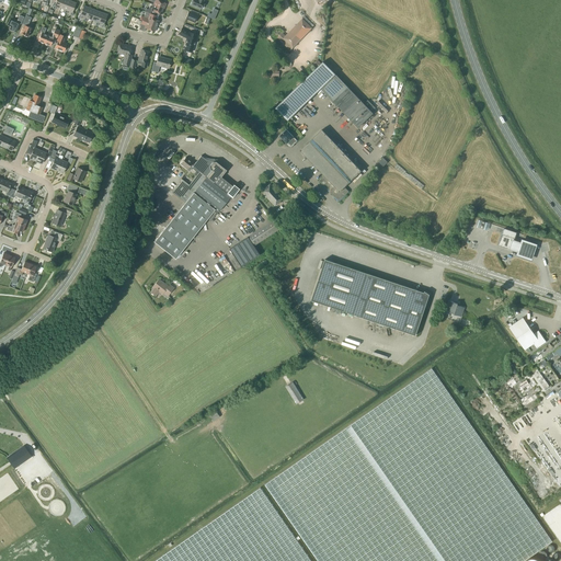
[(60,9),(64,0),(56,0),(55,6),(54,6),(53,9),(55,9),(56,7),(60,9)]
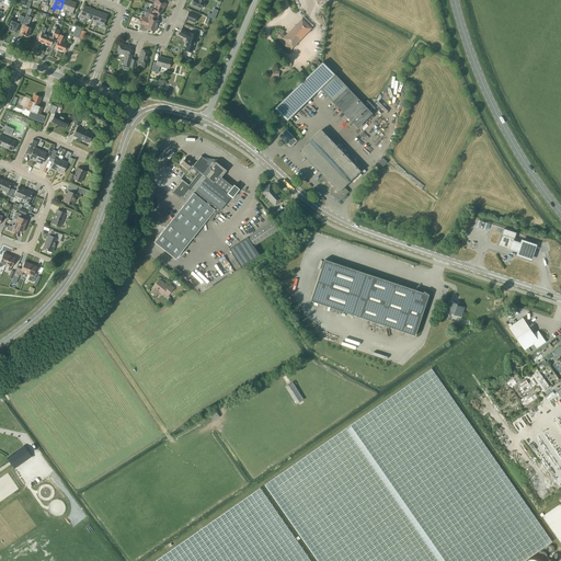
[(67,11),(70,1),(68,0),(64,0),(60,9),(65,10),(64,13),(67,13),(68,11),(67,11)]
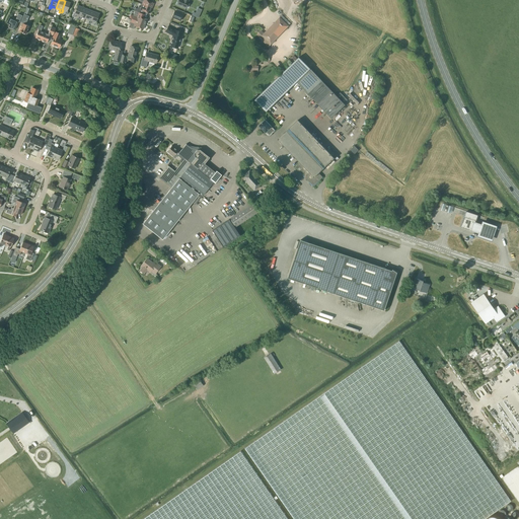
[(153,3),(148,1),(148,0),(140,0),(143,2),(142,4),(151,8),(153,3)]
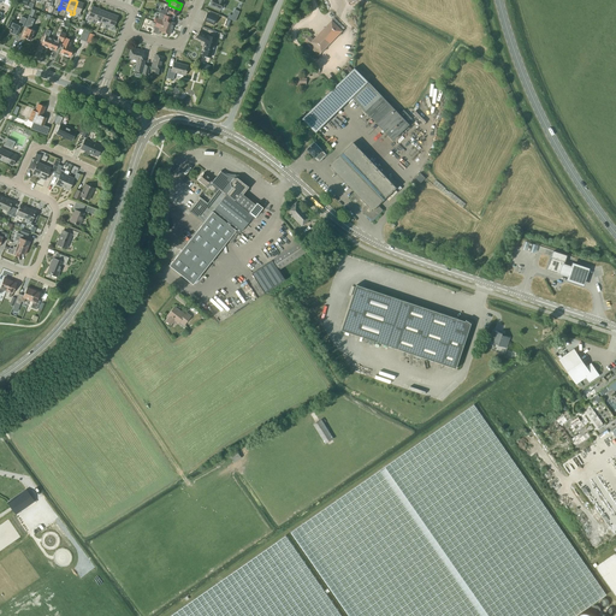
[(224,3),(224,0),(211,0),(209,5),(221,10),(224,3)]
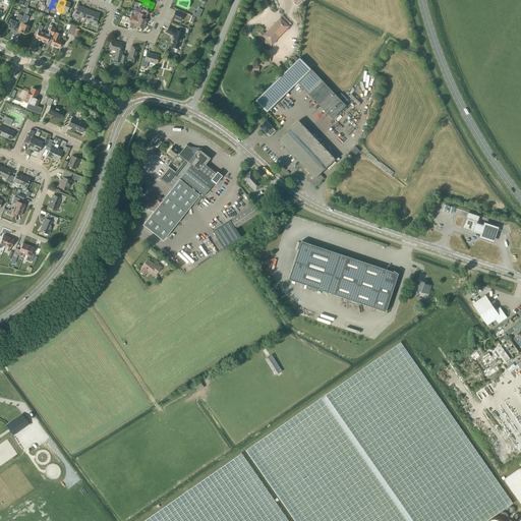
[(67,11),(70,3),(65,1),(62,10),(63,10),(66,11),(65,13),(67,14),(68,12),(67,11)]
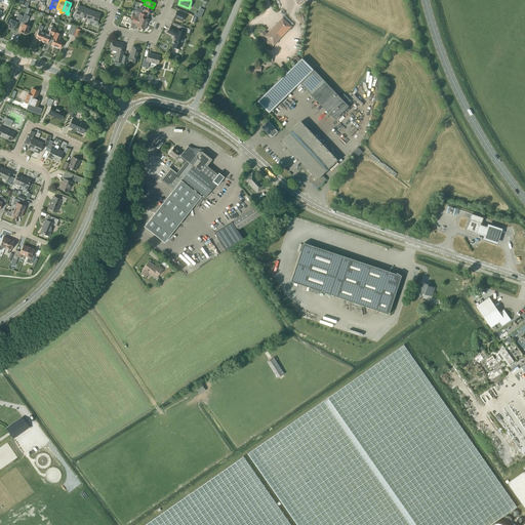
[(151,13),(153,8),(144,4),(143,7),(140,6),(139,8),(136,7),(135,10),(143,13),(144,10),(151,13)]
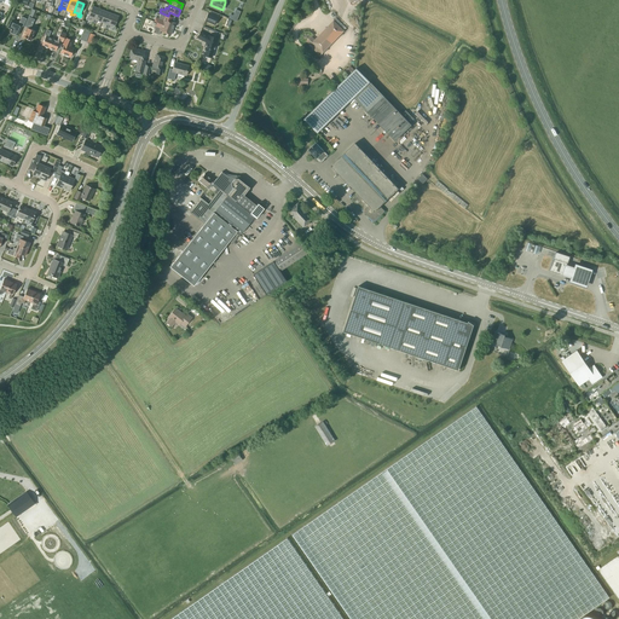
[(94,19),(99,9),(92,6),(88,17),(87,17),(86,19),(88,21),(90,18),(93,19),(94,19)]
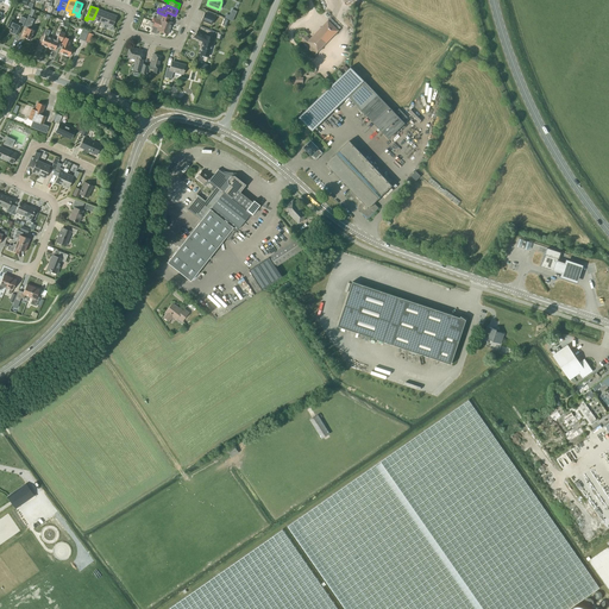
[(100,22),(104,11),(98,8),(93,19),(92,19),(90,22),(94,23),(95,20),(100,22)]
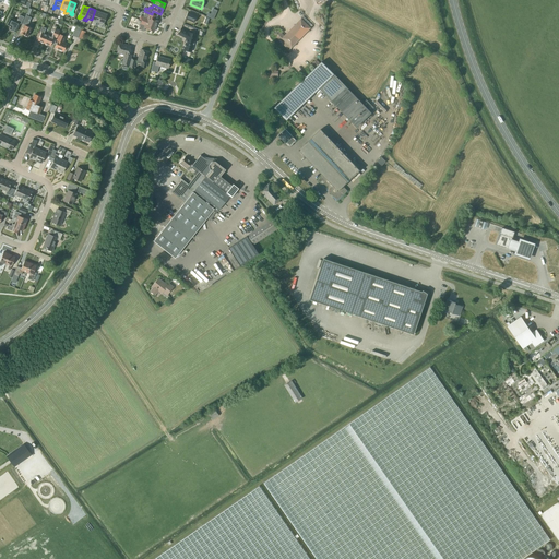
[(97,22),(100,12),(95,10),(92,20),(96,22),(95,24),(97,25),(98,23),(97,22)]
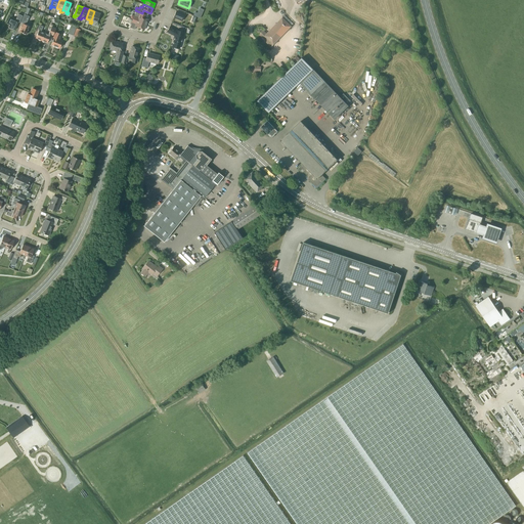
[(97,23),(100,13),(94,11),(91,20),(92,22),(95,23),(94,25),(96,26),(97,24),(97,23)]
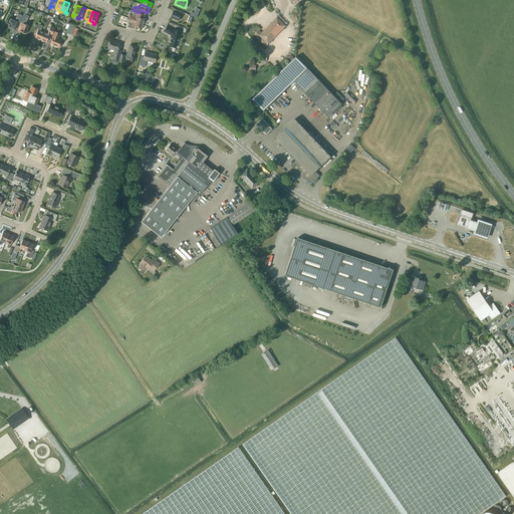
[(146,19),(143,18),(144,15),(134,11),(132,15),(130,18),(144,24),(146,19)]
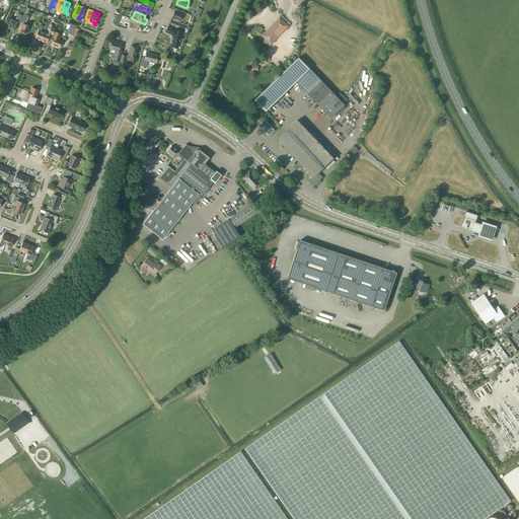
[(182,14),(174,11),(172,17),(180,20),(182,14)]
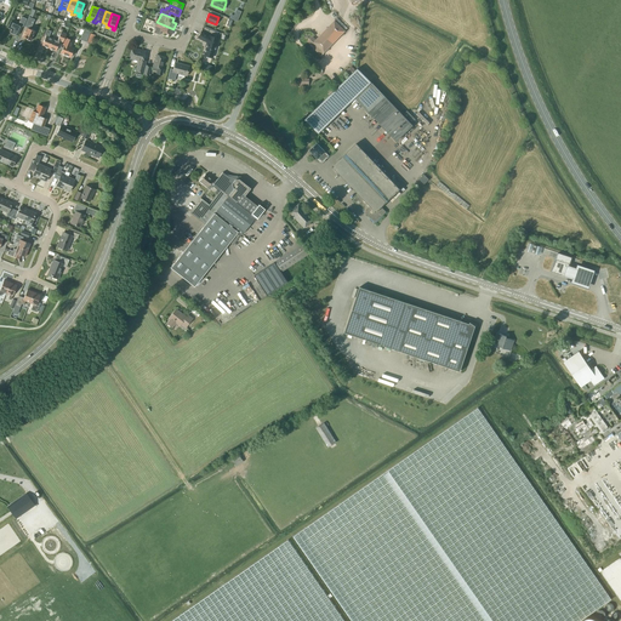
[(17,35),(22,26),(23,27),(27,20),(22,17),(18,24),(16,22),(11,20),(7,28),(12,29),(11,32),(17,35)]
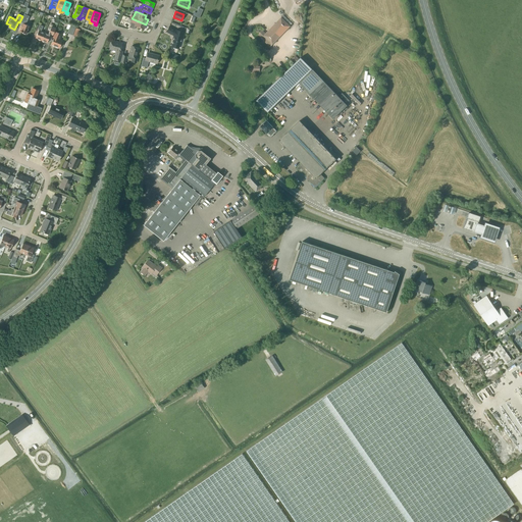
[(22,23),(19,32),(22,33),(22,34),(24,35),(25,34),(27,34),(30,27),(25,25),(30,16),(24,14),(21,20),(20,22),(21,22),(22,23)]
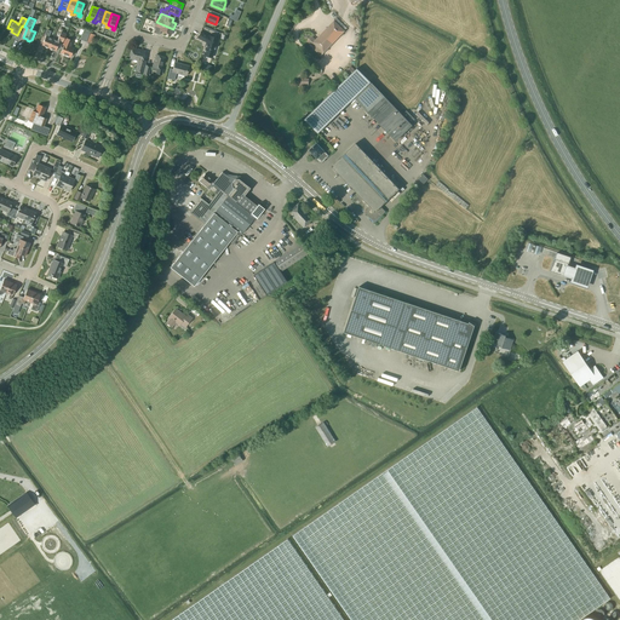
[(171,35),(173,29),(156,22),(155,27),(156,27),(154,33),(159,35),(161,32),(171,35)]
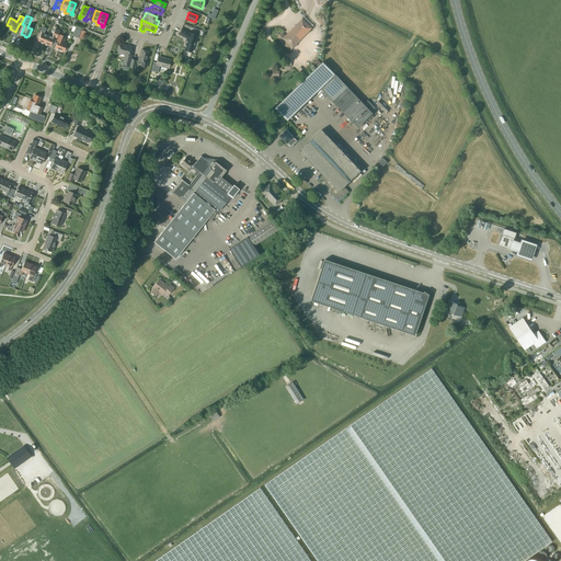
[(78,37),(81,29),(76,26),(72,35),(78,37)]
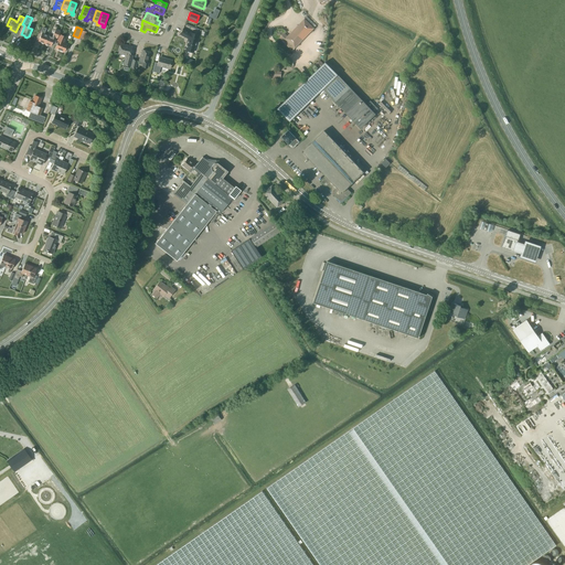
[(44,44),(48,35),(44,34),(46,29),(42,28),(41,32),(42,32),(39,41),(44,44)]
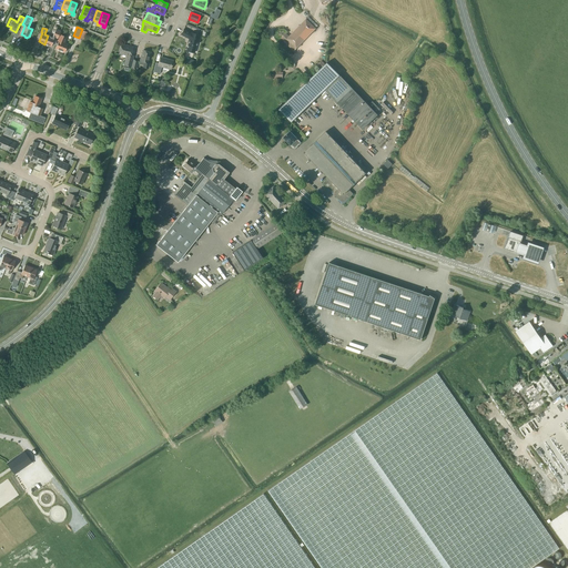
[(51,47),(54,38),(58,39),(61,31),(56,29),(52,38),(48,36),(44,44),(51,47)]
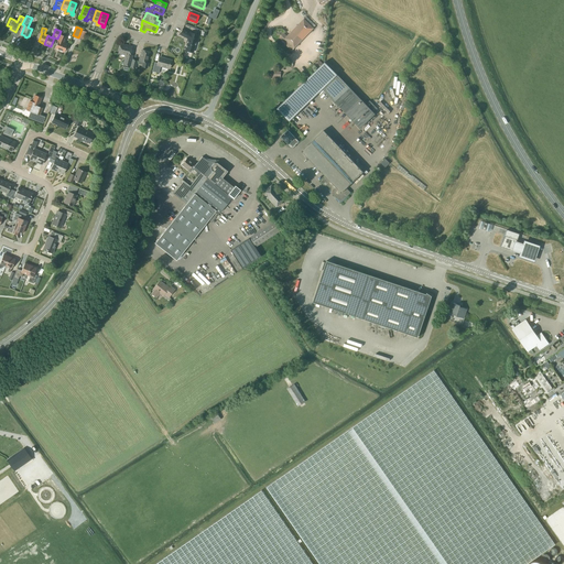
[(197,41),(199,35),(190,33),(183,29),(180,34),(188,39),(185,51),(193,52),(196,41),(197,41)]
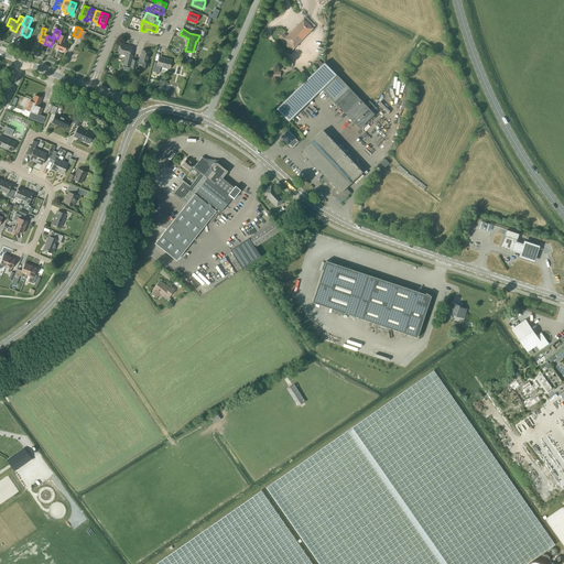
[(279,31),(277,33),(277,35),(292,51),(304,38),(294,29),(286,36),(281,31),(279,31)]
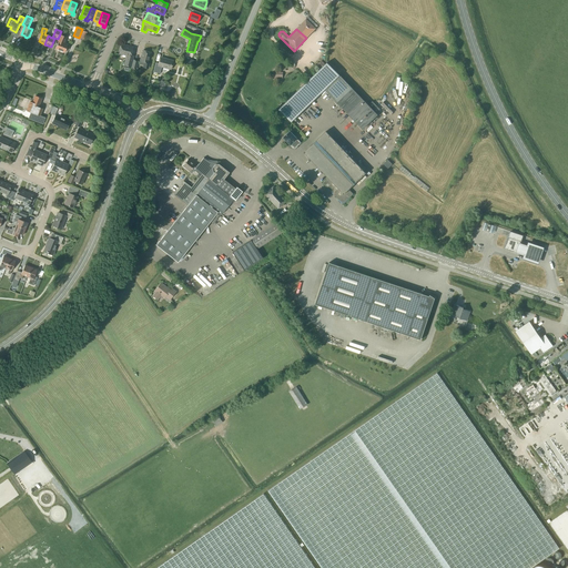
[(64,43),(67,38),(60,34),(58,40),(59,41),(56,49),(64,52),(67,48),(68,48),(69,46),(64,43)]
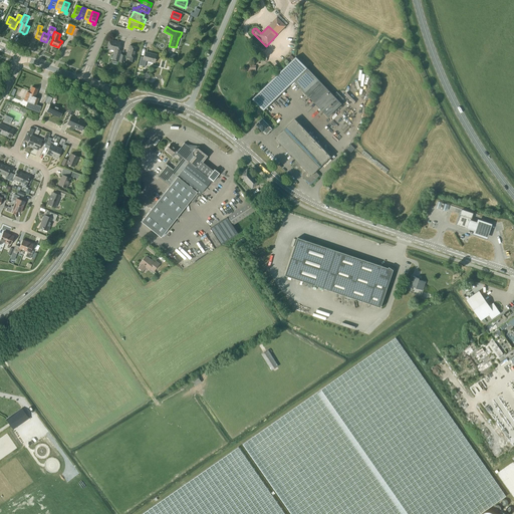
[(121,50),(118,49),(120,43),(116,41),(116,42),(110,40),(107,48),(114,50),(112,59),(118,61),(121,50)]
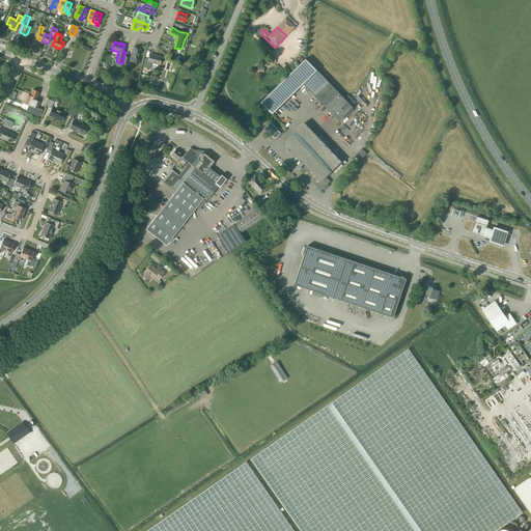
[(131,57),(131,60),(134,61),(134,62),(139,63),(140,59),(138,59),(141,49),(134,47),(132,54),(131,57)]
